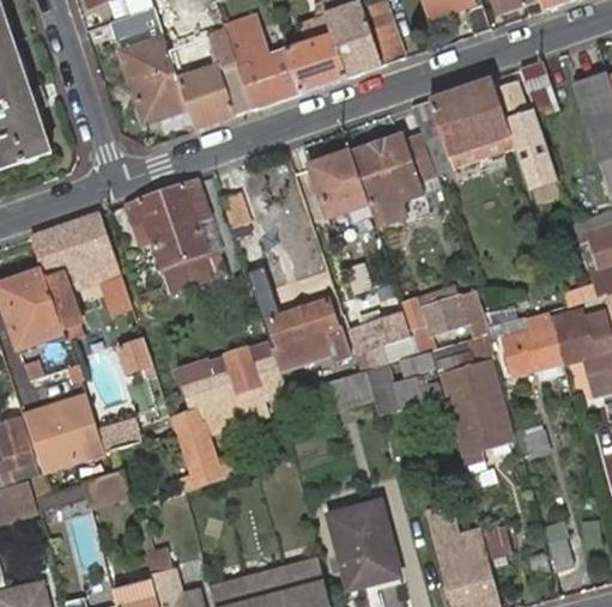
[(0,168),(53,150),(0,0),(0,168)]
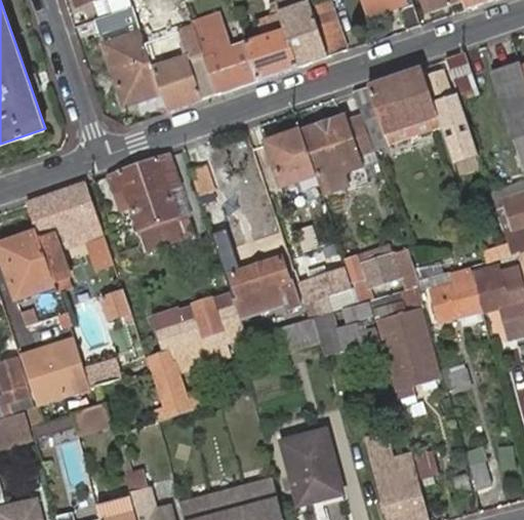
[(123,97),(160,86),(149,51),(134,8),(131,0),(128,0),(114,5),(93,13),(123,97)]
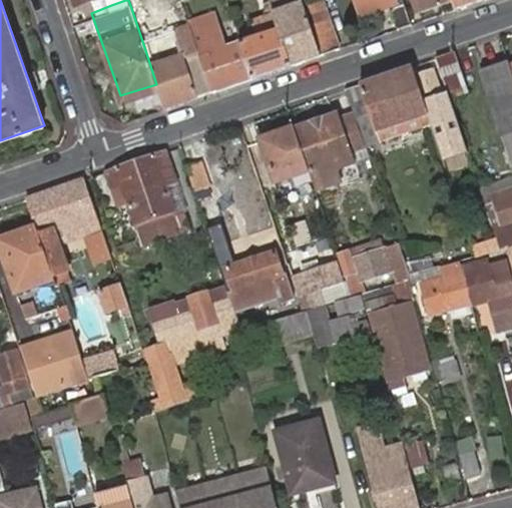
[(270,0),(274,11),(273,11),(273,13),(290,61),(319,51),(302,1),(301,1),(301,0),(270,0)]
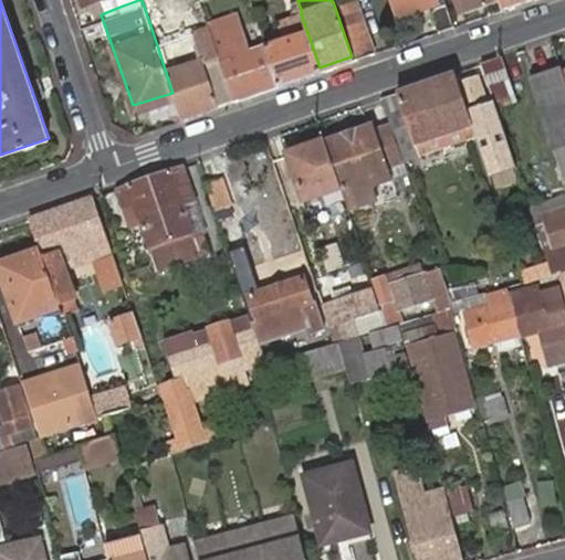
[(352,56),(373,49),(354,0),(336,0),(333,1),(352,56)]
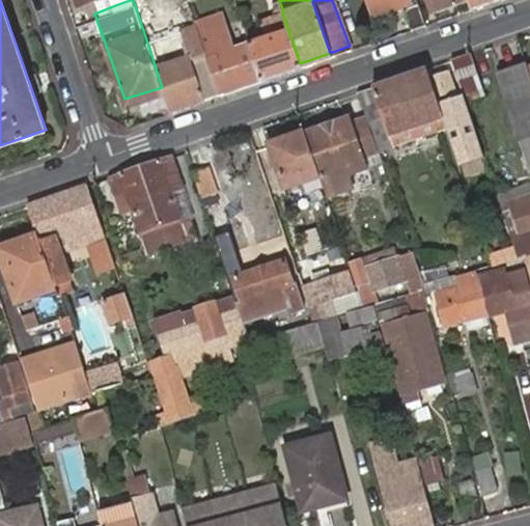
[(414,24),(425,20),(418,0),(367,0),(371,11),(406,1),(414,24)]
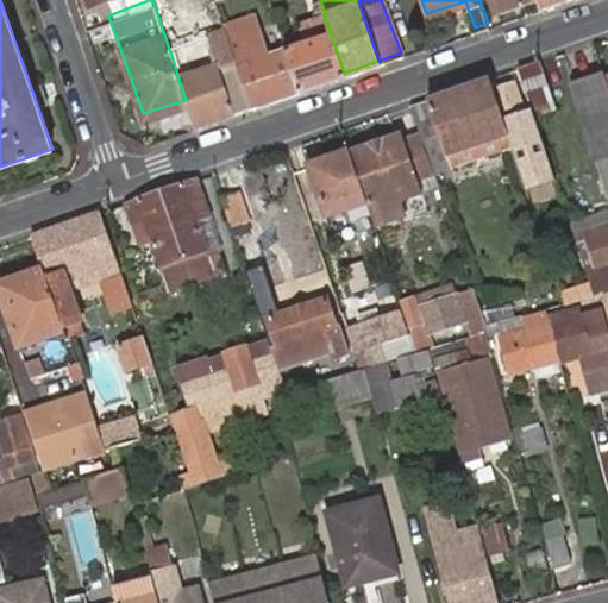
[(493,0),(496,11),(526,0),(493,0)]
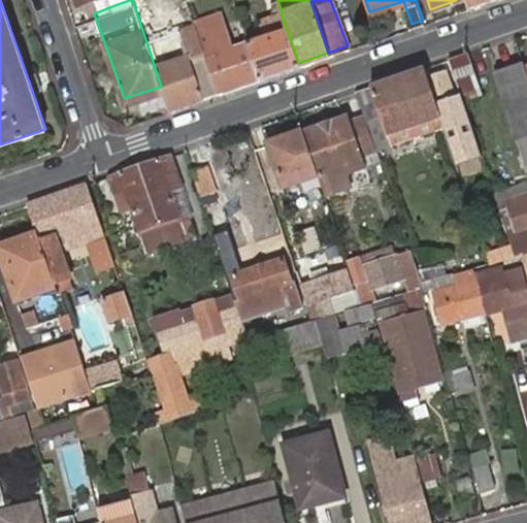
[(224,26),(216,1),(188,10),(193,24),(197,35),(202,33),(224,26)]
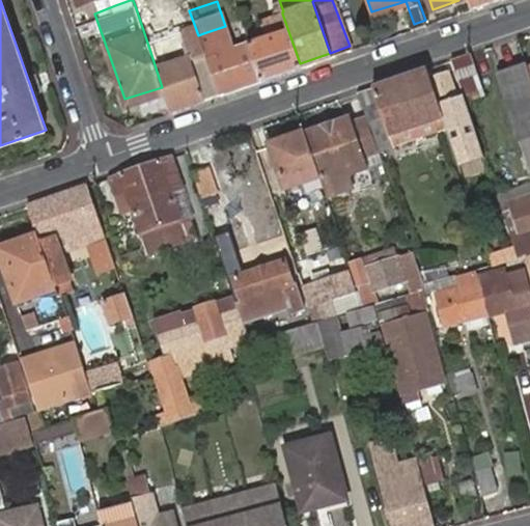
[(267,36),(248,43),(260,77),(300,63),(282,14),(260,20),(267,36)]
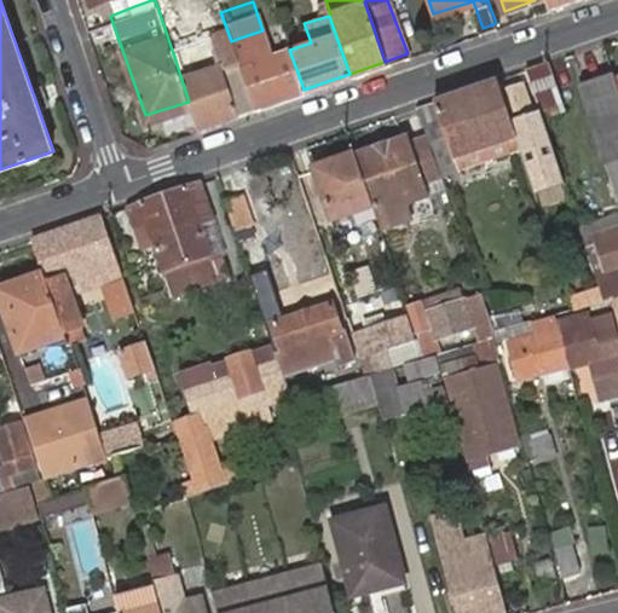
[(304,90),(289,50),(272,56),(263,30),(237,39),(260,104),(304,90)]
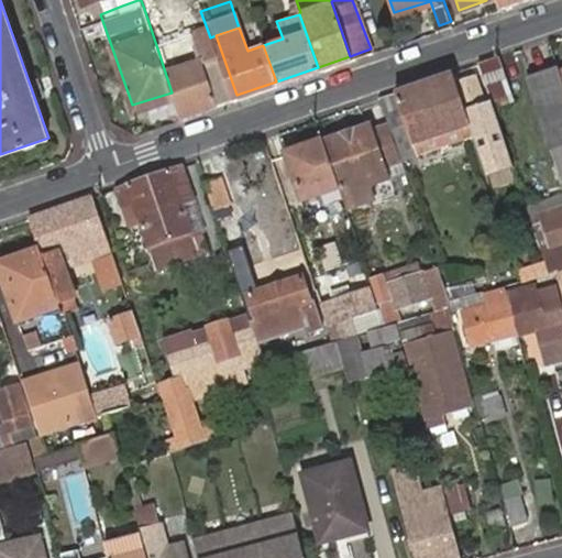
[(179,113),(231,97),(216,54),(200,59),(195,43),(187,45),(165,53),(160,55),(172,93),(179,113)]
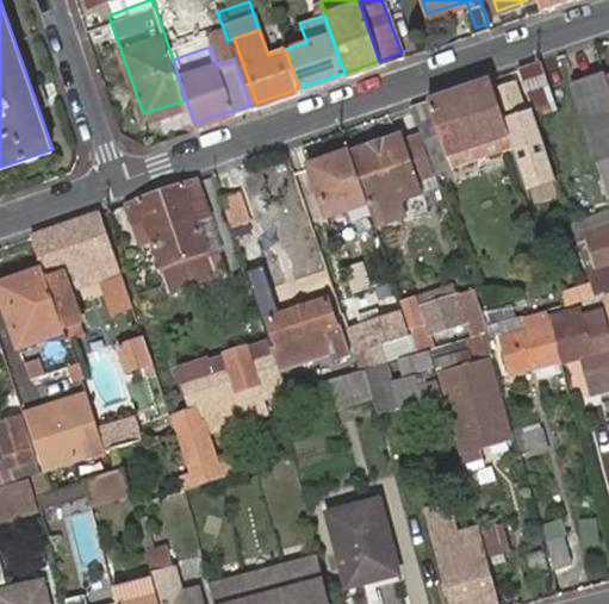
[(542,58),(523,64),(538,110),(557,104),(542,58)]
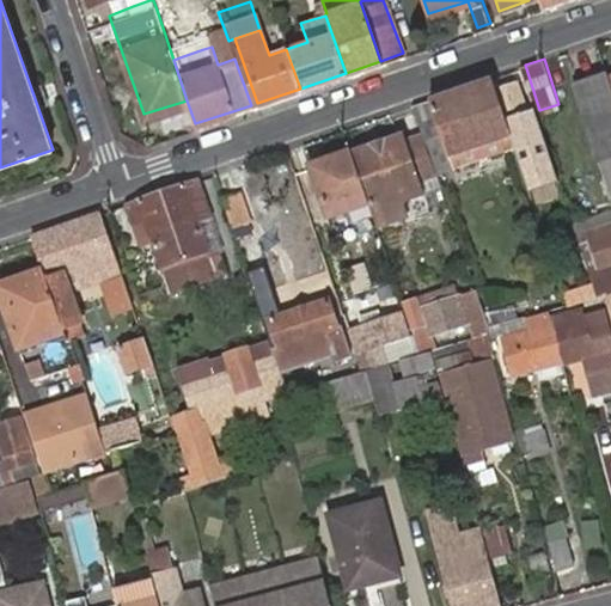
[(610,83),(609,74),(606,68),(574,79),(610,195),(610,83)]
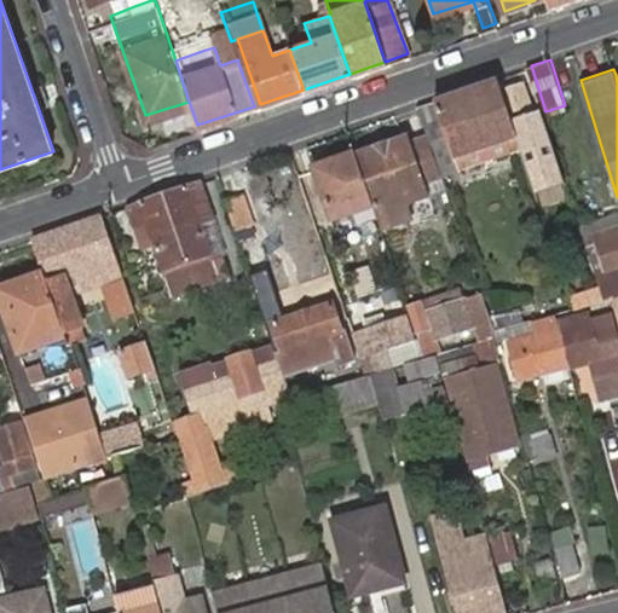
[(526,77),(498,88),(520,148),(535,190),(564,179),(526,77)]
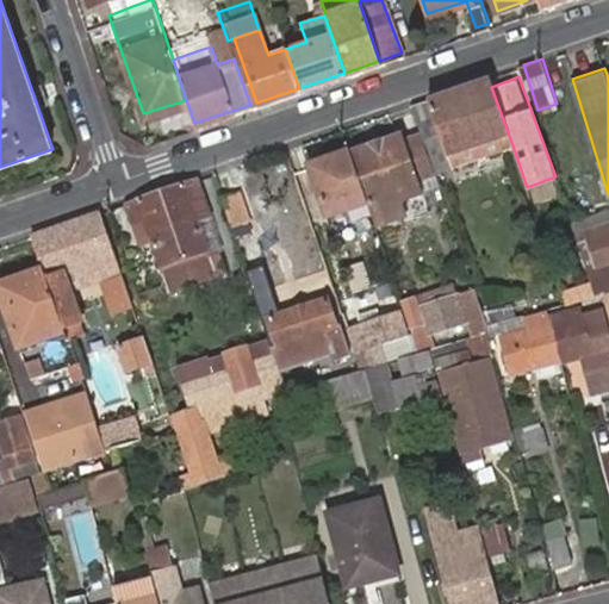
[(489,78),(410,104),(420,136),(430,172),(513,145),(508,138),(491,87),(489,78)]
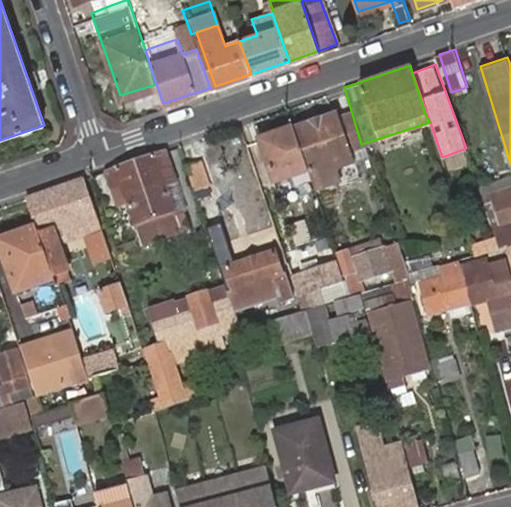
[(336,112),(292,126),(306,168),(314,190),(338,182),(335,169),(353,164),(348,151),(338,118),(336,112)]
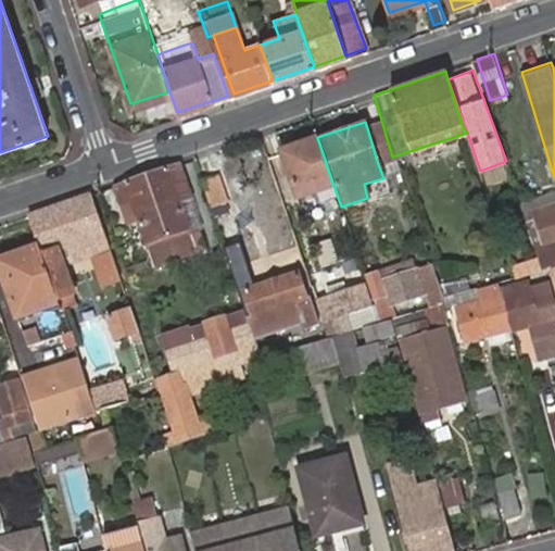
[(367,128),(378,164),(393,160),(392,157),(382,124),(367,128)]
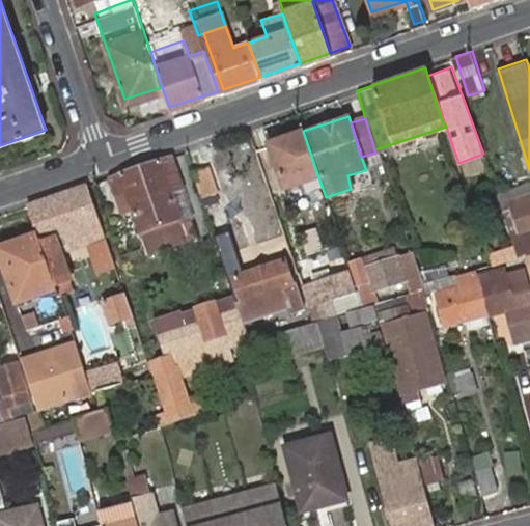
[(266,143),(267,147),(280,186),(317,174),(303,131),(266,143)]
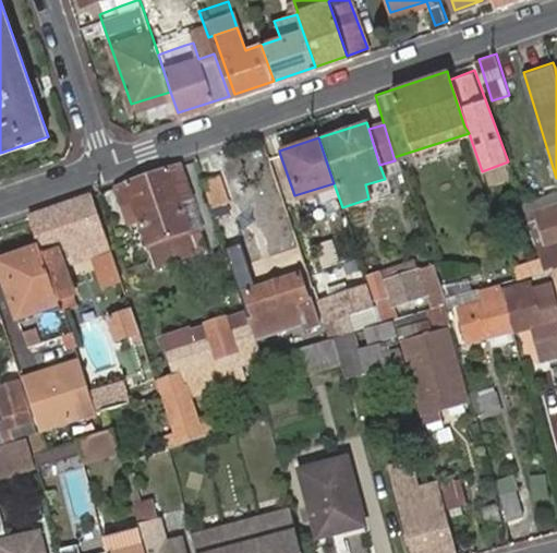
[(280,155),(268,158),(282,200),(294,195),(280,155)]
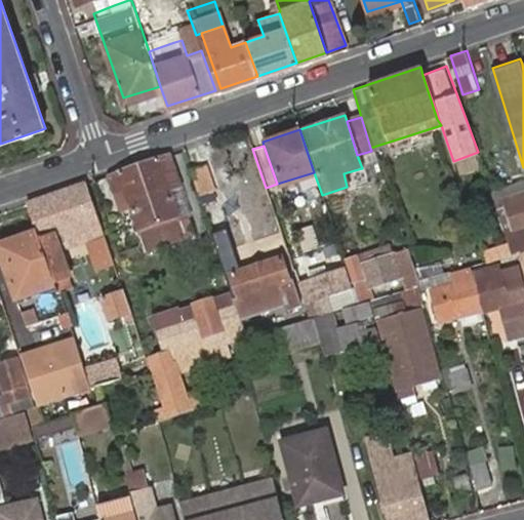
[(125,243),(129,253),(183,236),(168,191),(178,187),(167,153),(106,173),(112,191),(114,190),(120,207),(129,204),(140,238),(125,243)]
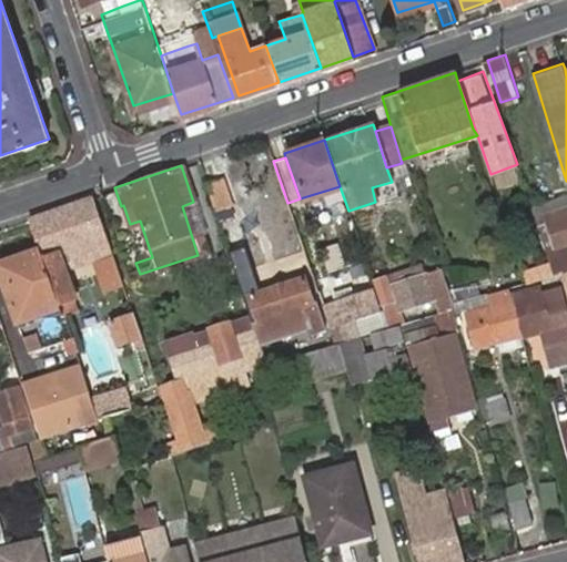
[(203,177),(212,207),(230,201),(220,172),(203,177)]
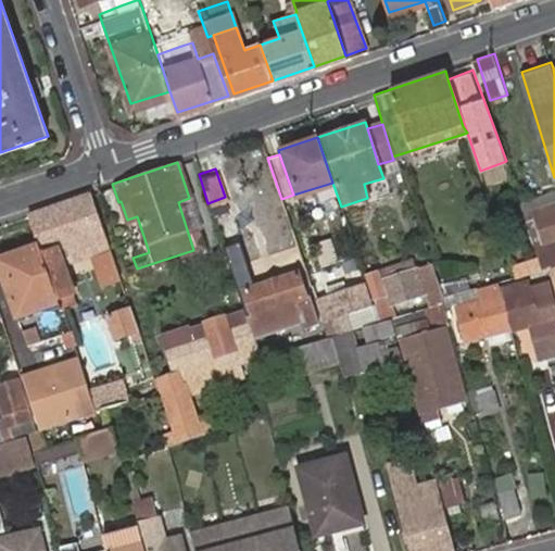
[(554,189),(516,202),(519,212),(554,201),(554,189)]
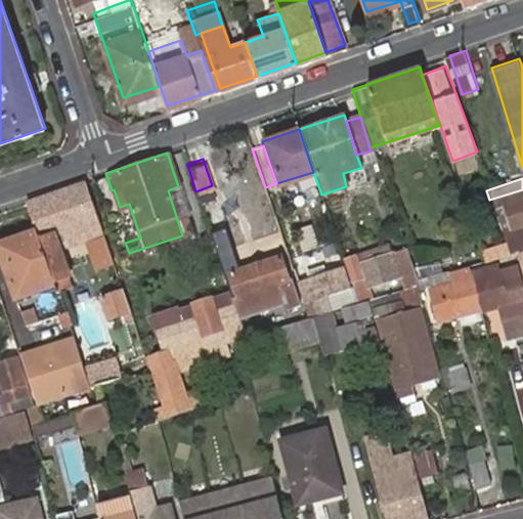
[(84,180),(26,200),(36,230),(54,284),(76,276),(66,249),(88,243),(98,269),(113,264),(84,180)]
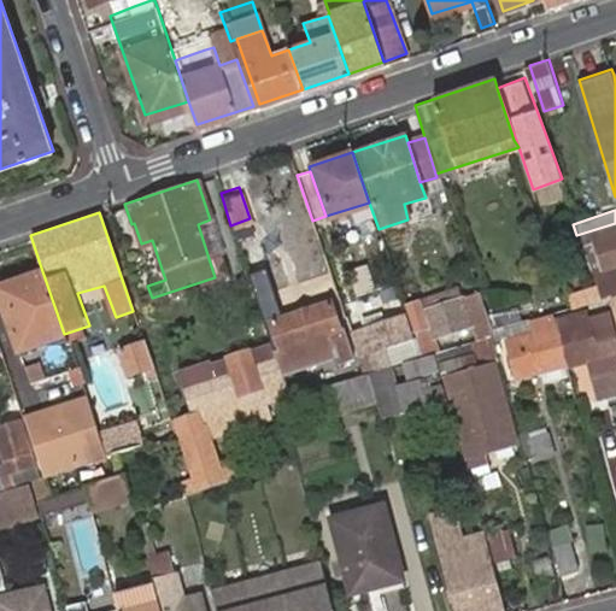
[(198,224),(215,277),(227,272),(210,219),(198,224)]
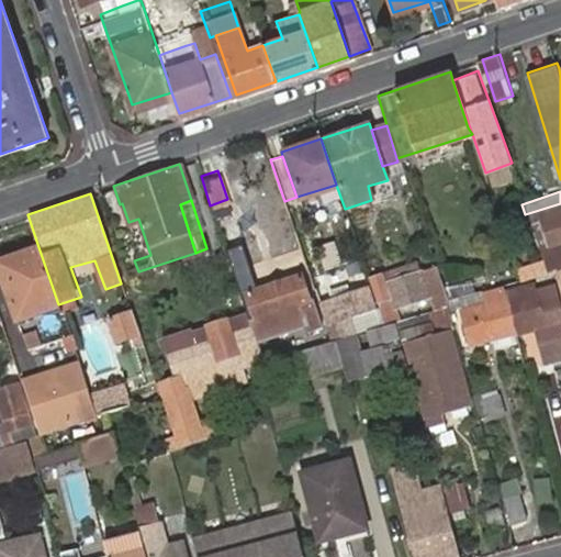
[(560,203),(525,214),(535,248),(541,246),(546,266),(560,262),(560,203)]
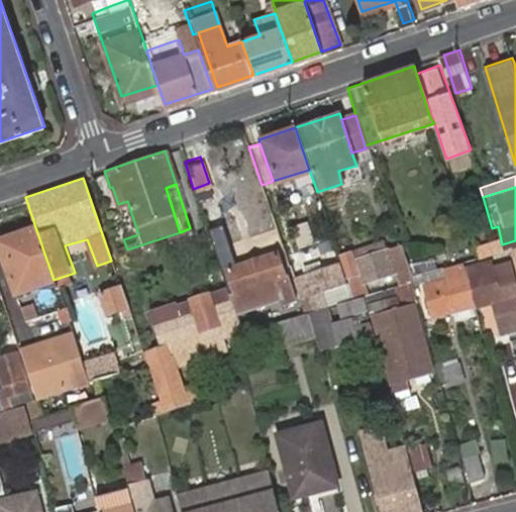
[(54,280),(35,227),(0,239),(0,243),(16,293),(54,280)]
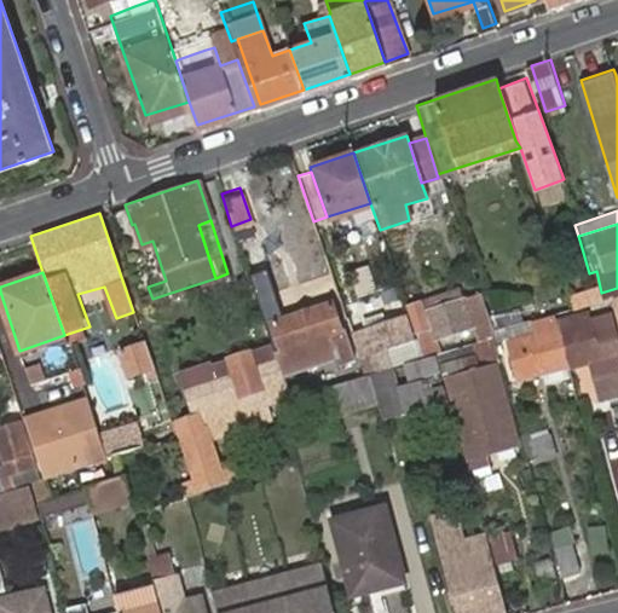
[(391,308),(405,305),(397,279),(383,284),(391,308)]
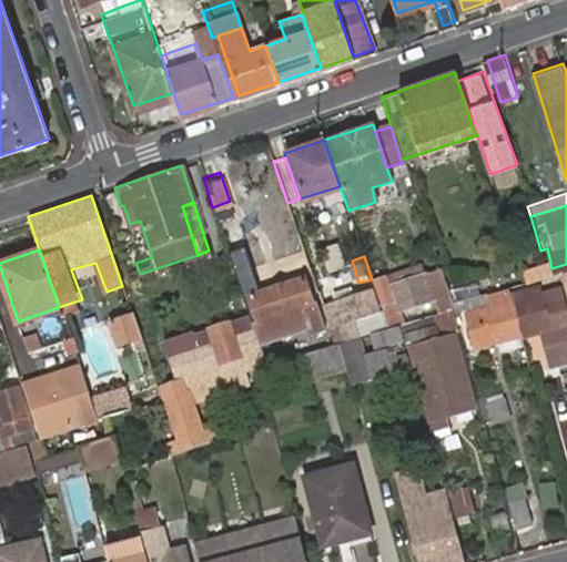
[(533,264),(515,269),(519,283),(547,274),(543,256),(532,261),(533,264)]
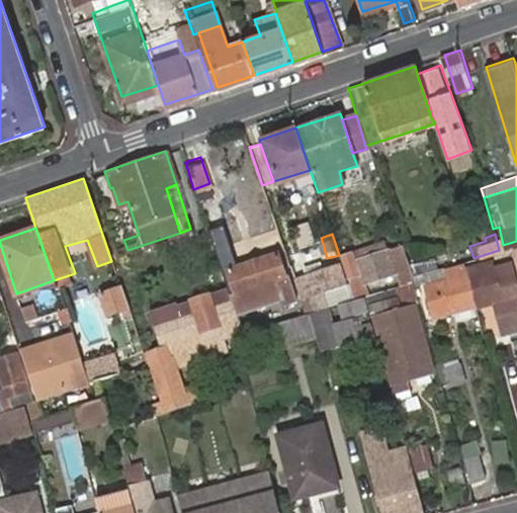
[(339,256),(347,279),(353,298),(363,295),(364,295),(360,282),(390,274),(394,285),(407,282),(406,278),(402,266),(396,245),(384,248),(382,242),(339,256)]
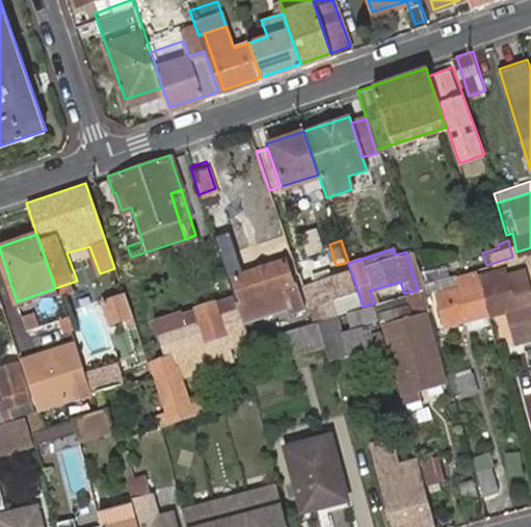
[(219,255),(241,320),(288,305),(290,310),(302,305),(294,279),(291,281),(284,258),(242,272),(235,251),(219,255)]
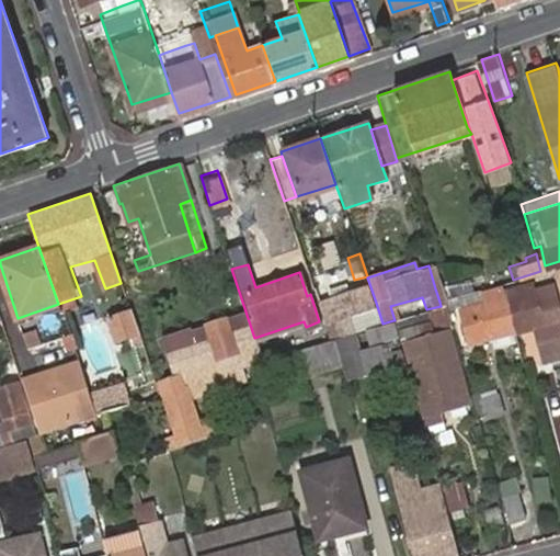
[(470,276),(435,288),(440,302),(458,296),(476,291),(470,276)]
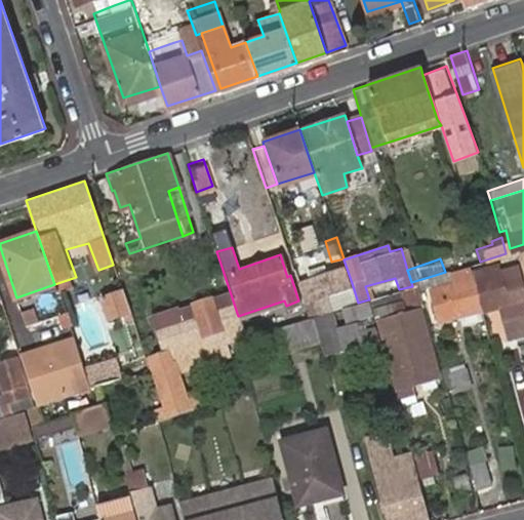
[(477,309),(477,312),(498,306),(507,337),(523,332),(523,283),(518,263),(495,269),(493,263),(466,270),(468,277),(477,309)]
